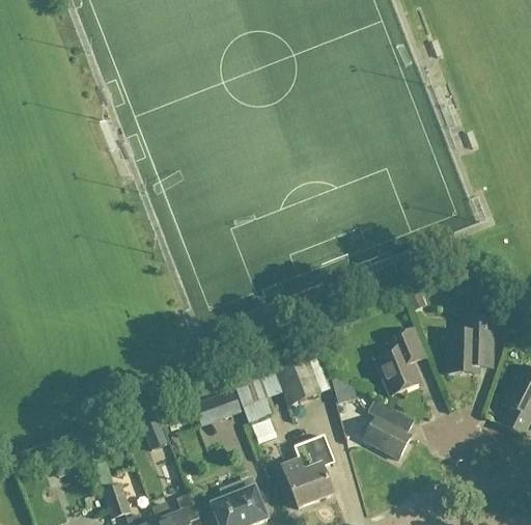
[(491,366),(491,348),(492,319),(464,319),(463,331),(448,331),(447,372),(476,372),(476,366),(491,366)]
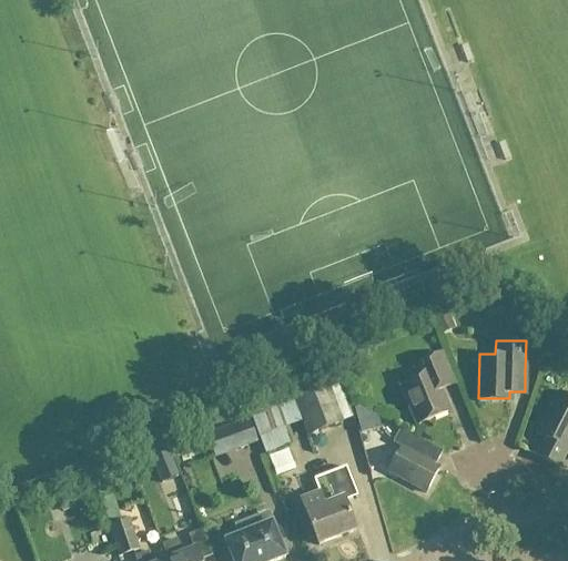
[(453,381),(449,373),(440,350),(413,361),(417,373),(399,380),(416,421),(448,408),(439,387),(453,381)]
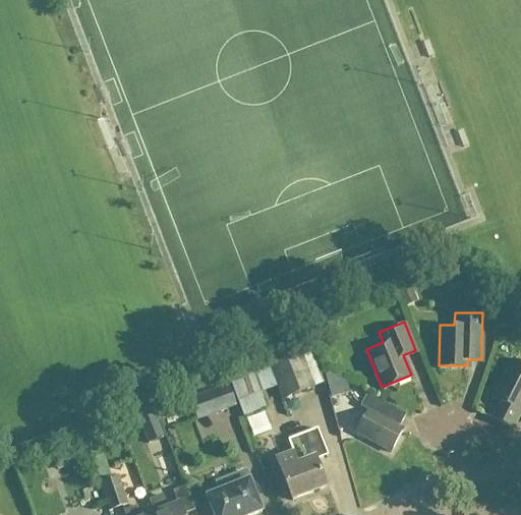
[(301,352),(270,364),(282,395),(313,384),(301,352)]
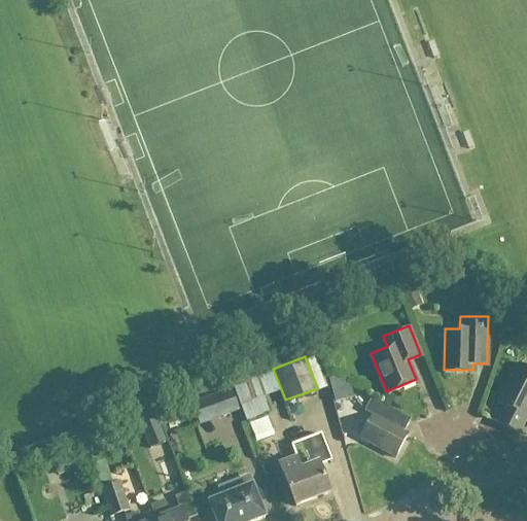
[(505,405),(497,420),(518,430),(526,411),(526,366),(517,361),(497,401),(505,405)]
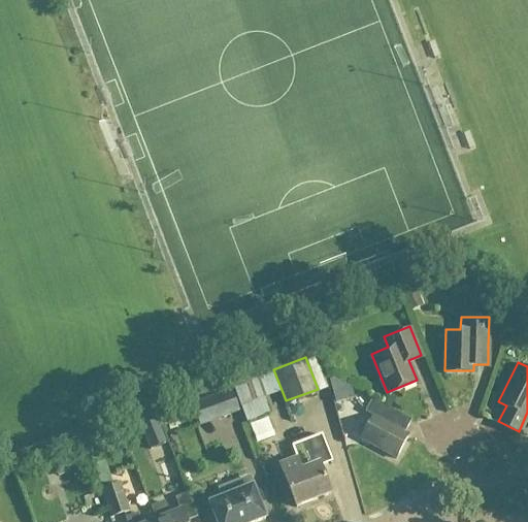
[(351,381),(335,385),(338,398),(354,394),(351,381)]
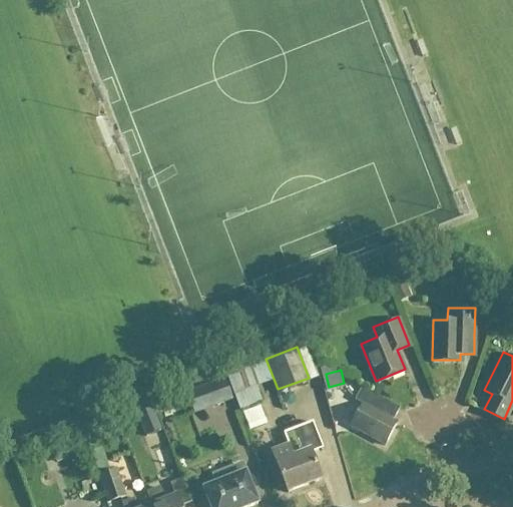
[(224,376),(207,382),(213,401),(231,395),(224,376)]
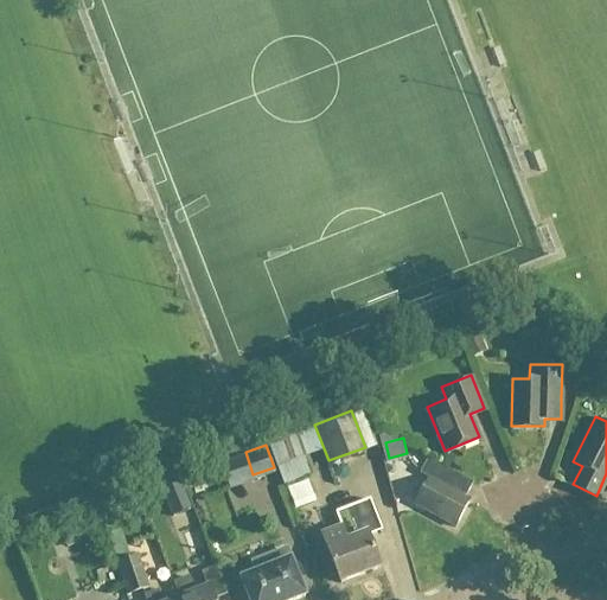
[(428,474),(413,500),(454,523),(470,496),(445,483),(452,468),(427,454),(419,470),(428,474)]
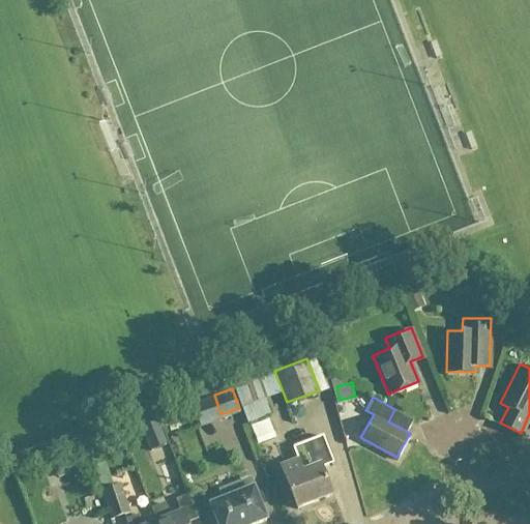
[(273,414),(254,421),(261,441),(281,434),(273,414)]
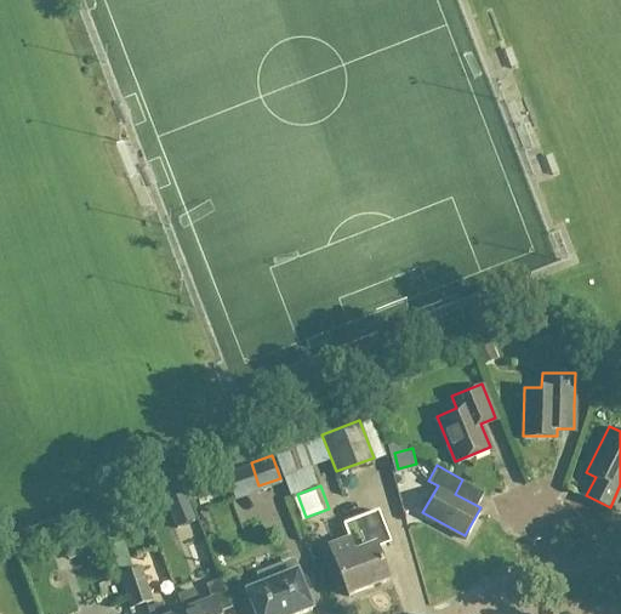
[(183,489),(164,496),(176,524),(194,516),(183,489)]
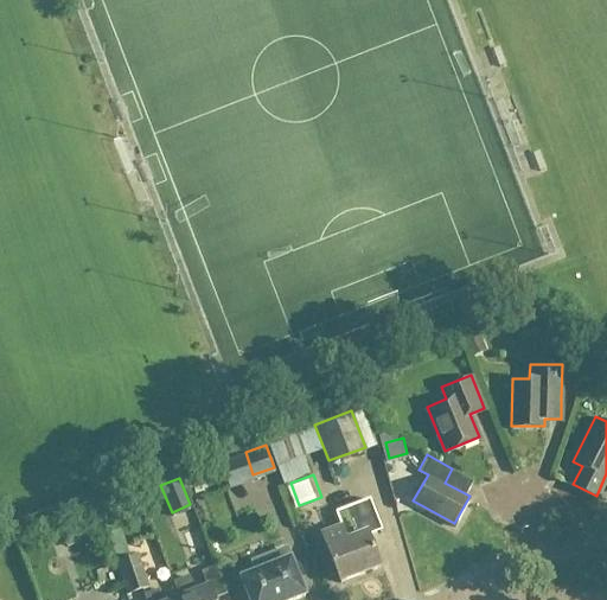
[(375,551),(366,531),(381,527),(369,497),(334,510),(340,524),(326,530),(325,530),(324,531),(324,534),(324,535),(340,579),(342,578),(378,563),(377,559),(374,560),(371,553),(375,551)]
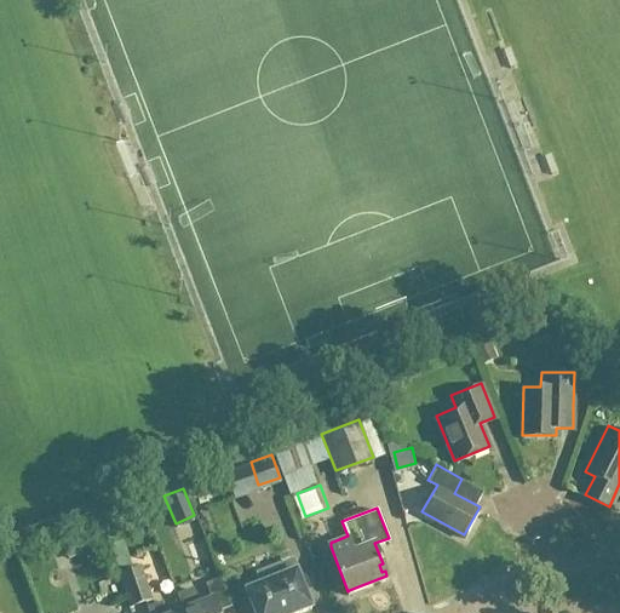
[(253,612),(291,612),(310,606),(293,562),(273,571),(276,577),(247,589),(247,588),(245,589),(253,612)]
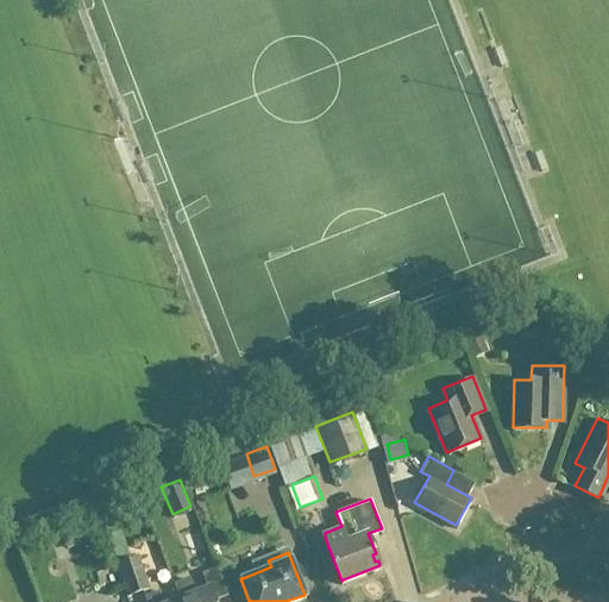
[(148,585),(137,553),(117,560),(127,593),(148,585)]
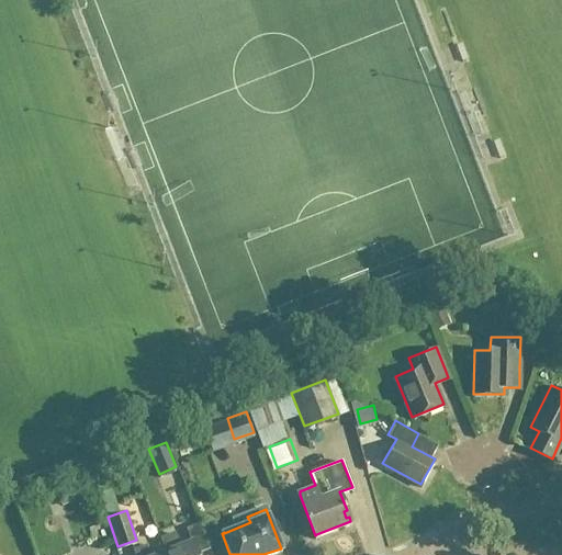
[(164,550),(166,554),(197,554),(195,551),(209,545),(199,520),(184,525),(190,540),(179,544),(172,530),(158,535),(165,550),(164,550)]
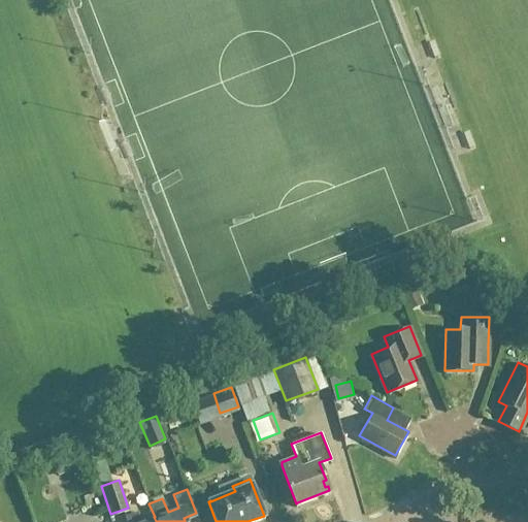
[(156,521),(154,517),(142,521),(137,509),(124,514),(127,521),(156,521)]
